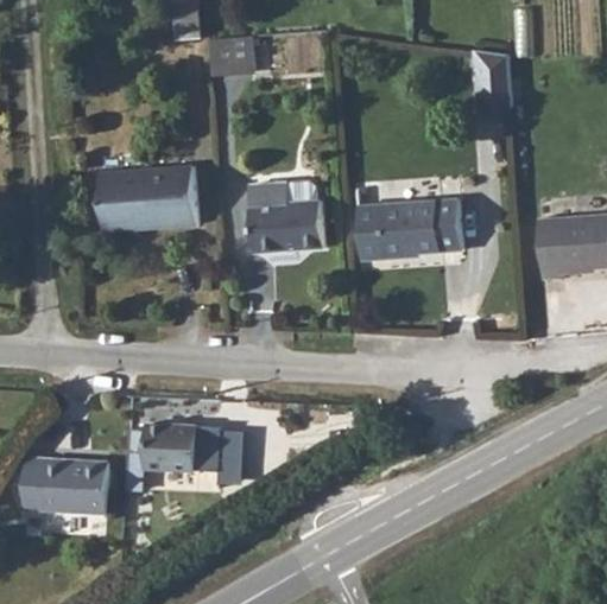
[(190,42),(187,0),(158,0),(162,43),(190,42)]
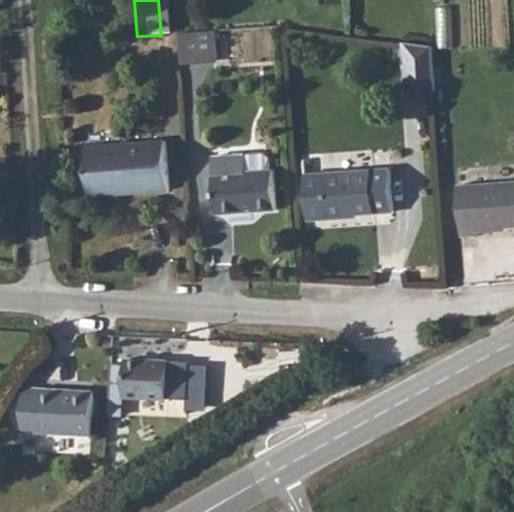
[(171,36),(173,62),(183,61),(183,55),(208,53),(207,33),(171,36)]
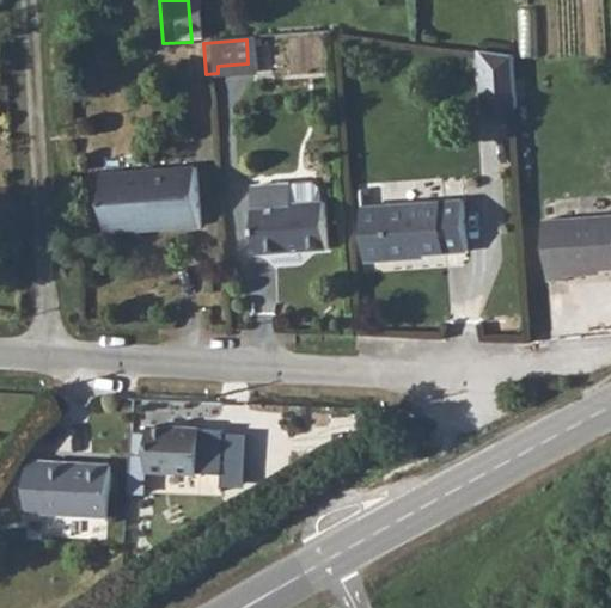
[(480,110),(514,110),(513,53),(478,54),(480,110)]
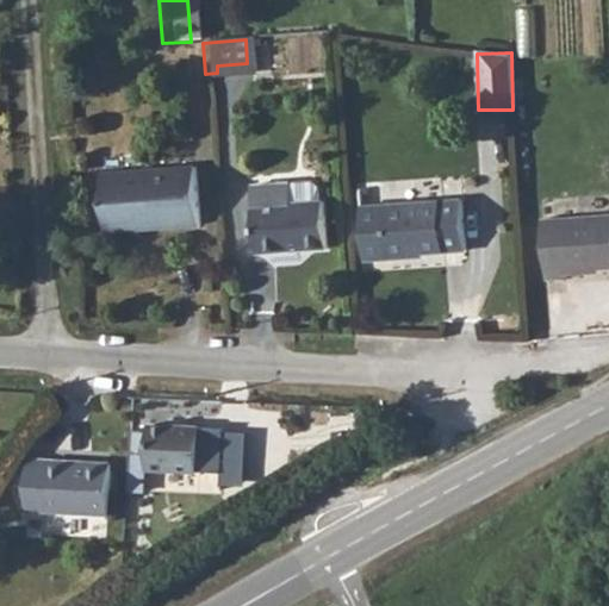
[(199,225),(194,166),(97,174),(103,233),(199,225)]
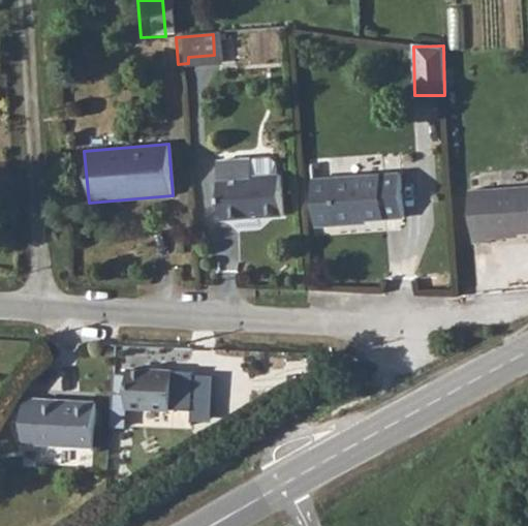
[(219,219),(282,214),(280,174),(251,176),(249,155),(215,158),(219,219)]
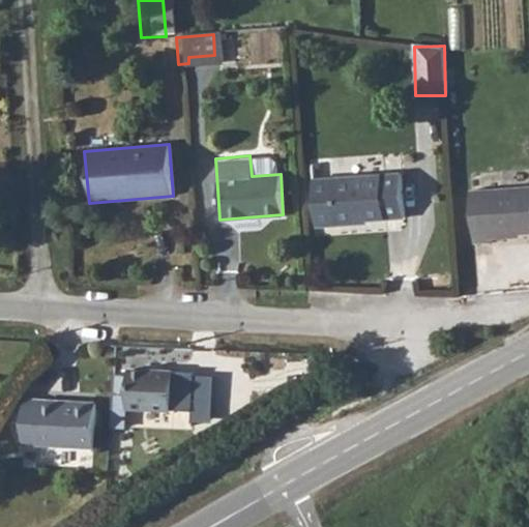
[(404,220),(400,178),(314,185),(317,232),(369,228),(369,223),(404,220)]
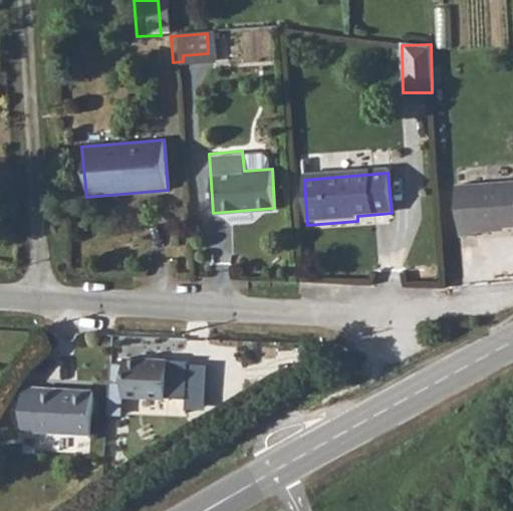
[(512,180),(452,185),(456,237),(477,235),(477,228),(512,225),(512,180)]
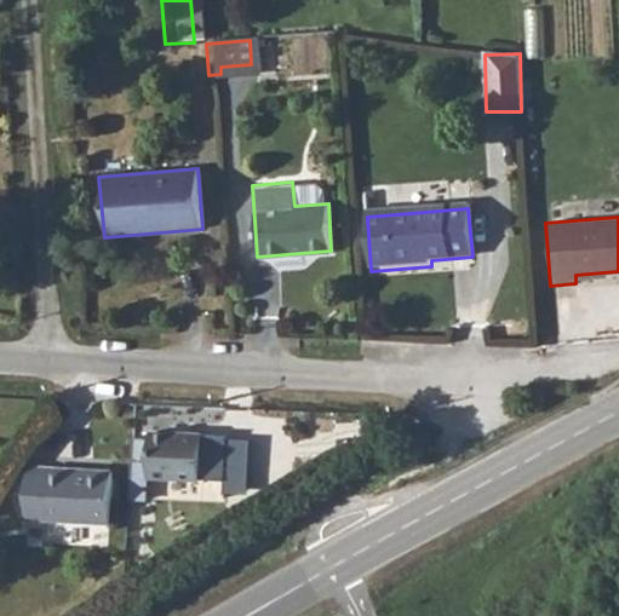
[(248,431),(148,420),(145,466),(244,478),(248,431)]
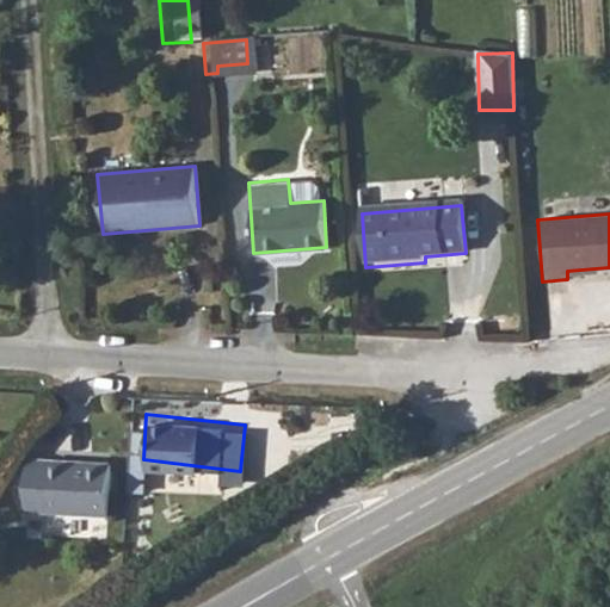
[(112,465),(24,460),(20,513),(109,518),(112,465)]
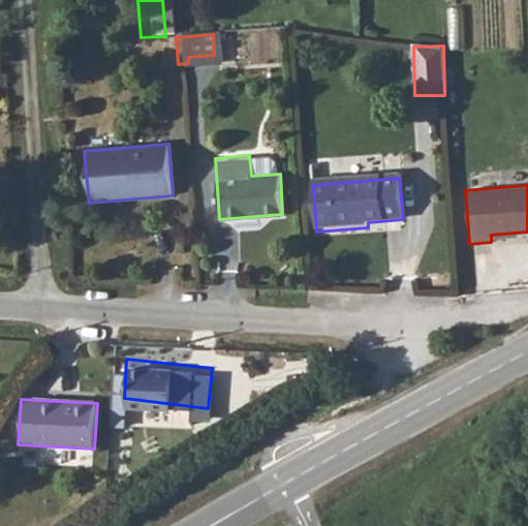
All buildings are outlined.
